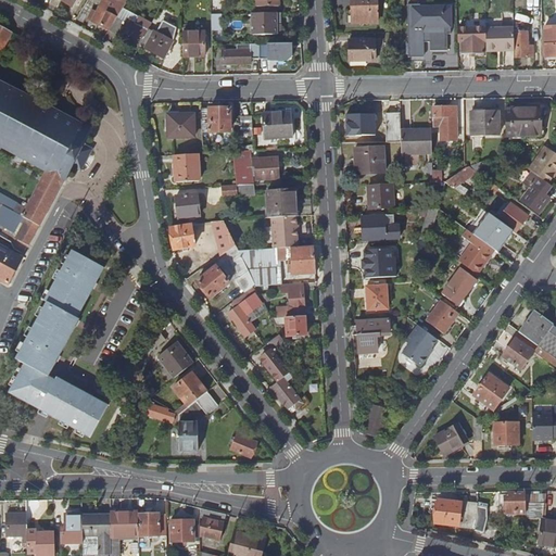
[(123,10),(127,3),(121,0),(102,0),(96,13),(90,10),(86,19),(91,22),(109,30),(123,10)]
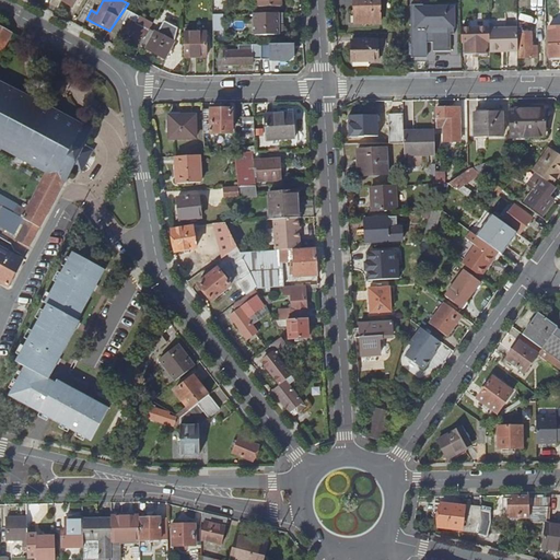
[(381,24),(380,0),(353,0),(353,24),(381,24)]
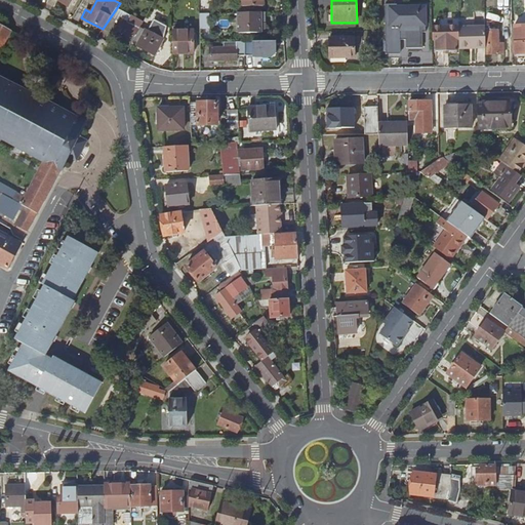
[(421,32),(425,32),(423,6),(396,6),(396,4),(384,4),(385,53),(399,53),(399,39),(405,39),(405,47),(421,47),(421,32)]
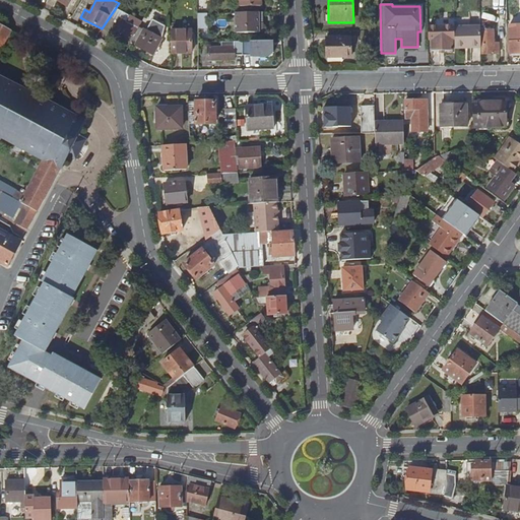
[(115,9),(102,28),(106,31),(119,11),(115,9)]
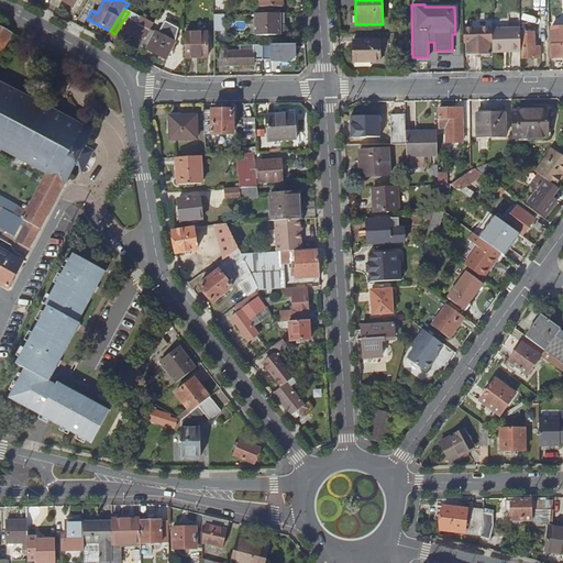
[(279,13),(253,14),(253,35),(279,34),(279,13)]
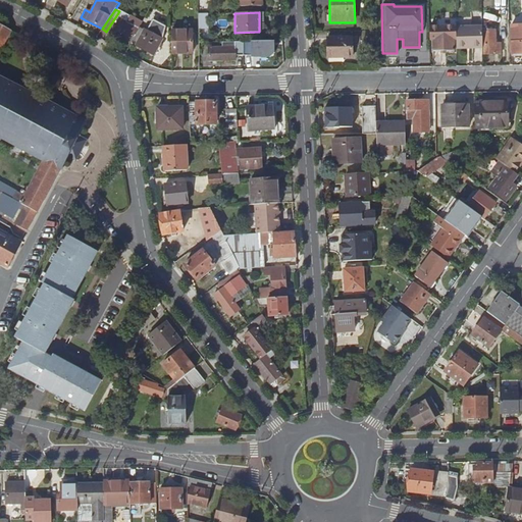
[(199,14),(199,29),(208,29),(208,13),(199,14)]
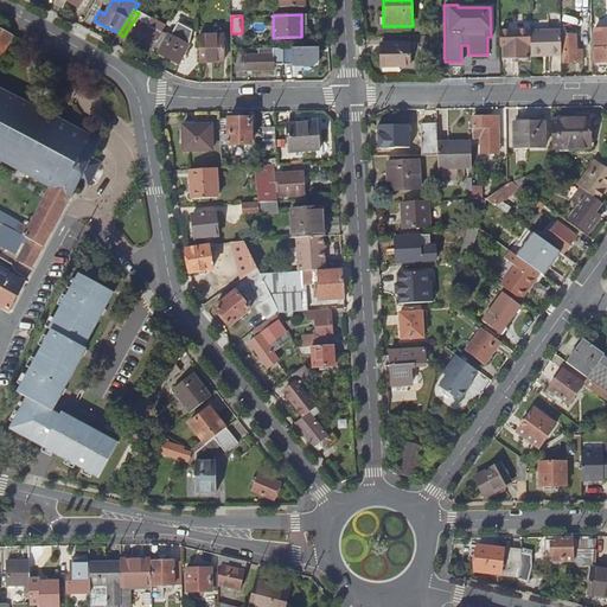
[(152,49),(152,48),(161,31),(164,26),(165,25),(149,19),(146,25),(138,21),(129,37),(152,49)]
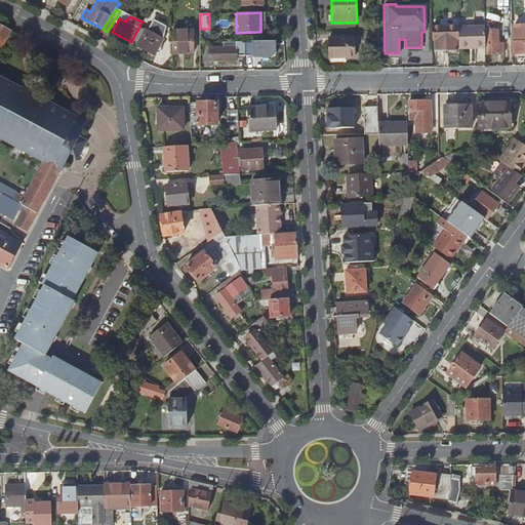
[(139,27),(131,41),(136,44),(136,45),(155,54),(163,39),(166,26),(154,19),(148,31),(139,27)]
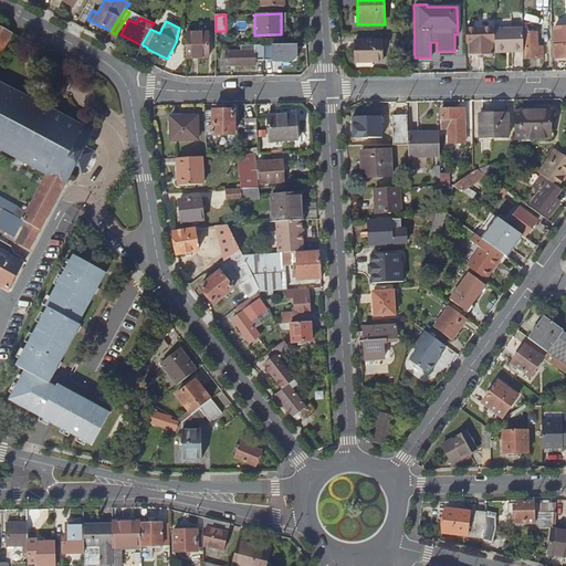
[(0,27),(0,55),(11,33),(0,27)]
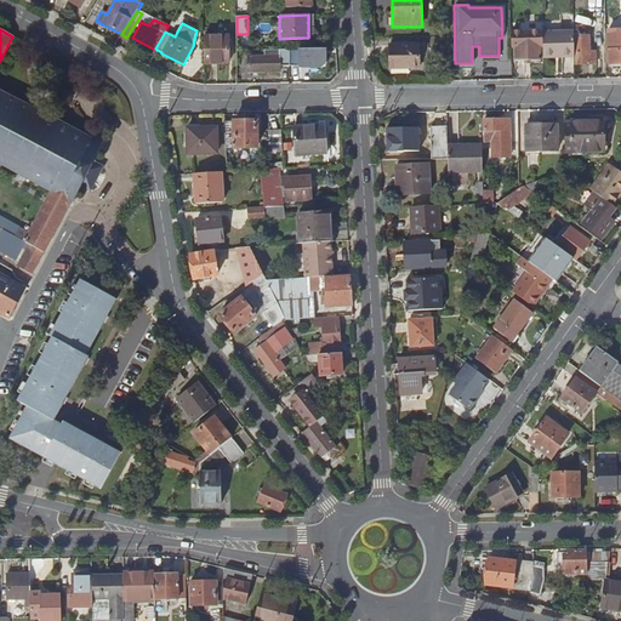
[(620,29),(608,30),(609,67),(620,66),(620,29)]
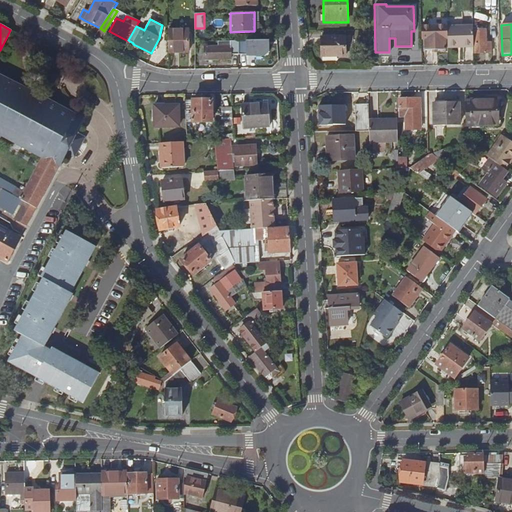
[(447,26),(421,27),(421,41),(424,40),(424,51),(446,50),(445,39),(447,39),(447,26)]
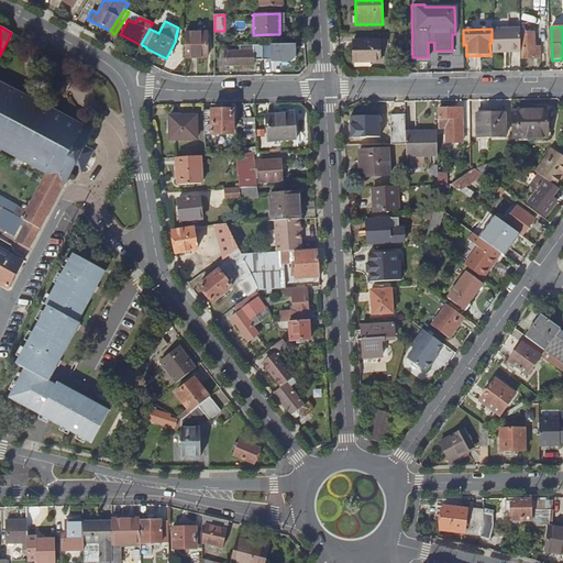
[(520,53),(519,29),(492,29),(492,43),(492,52),(507,52),(507,53),(520,53)]
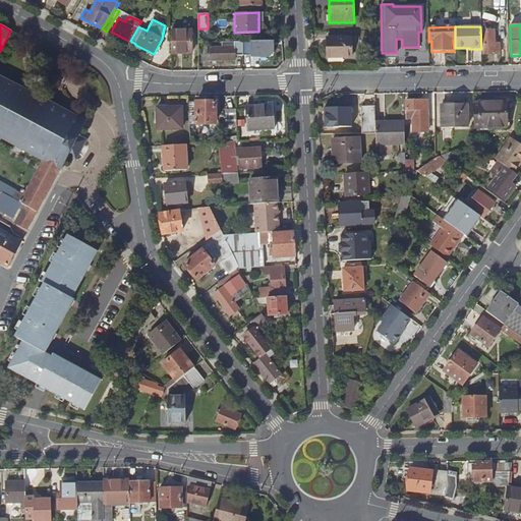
[(198,29),(198,43),(209,43),(208,29),(198,29)]
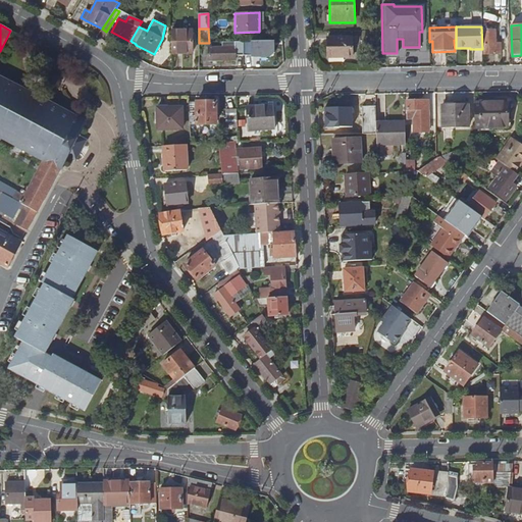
[(171,31),(171,54),(193,53),(193,31),(171,31)]
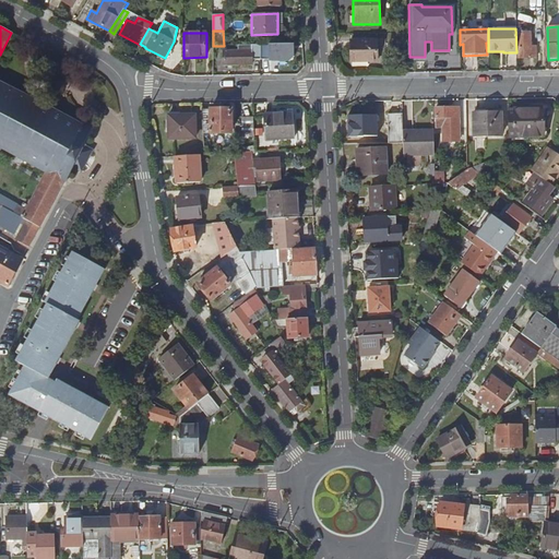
[(519,33),(519,59),(535,58),(535,47),(530,48),(530,33),(519,33)]
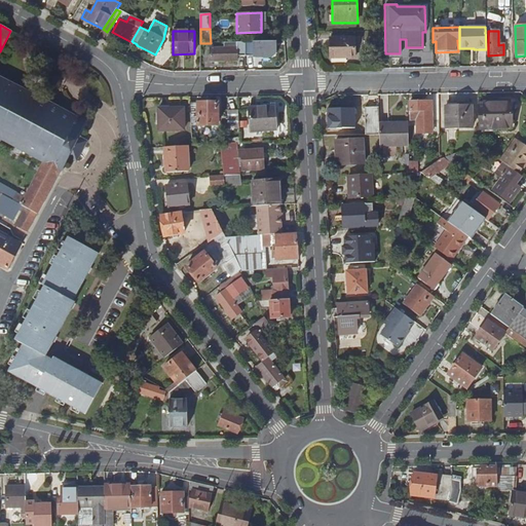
[(330,38),(331,59),(357,59),(355,38),(330,38)]
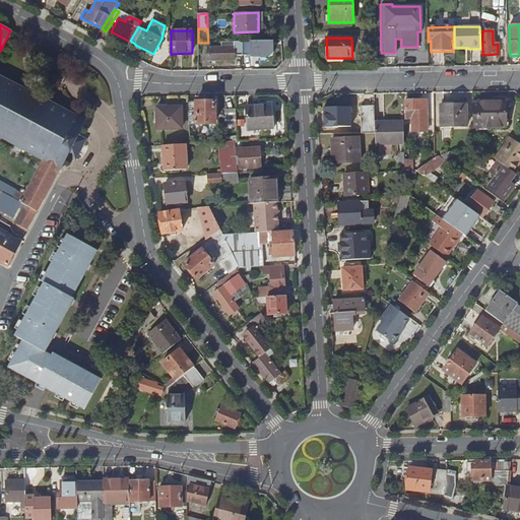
[(243,56),(242,42),(222,42),(222,48),(208,48),(209,61),(234,61),(234,57),(243,56)]
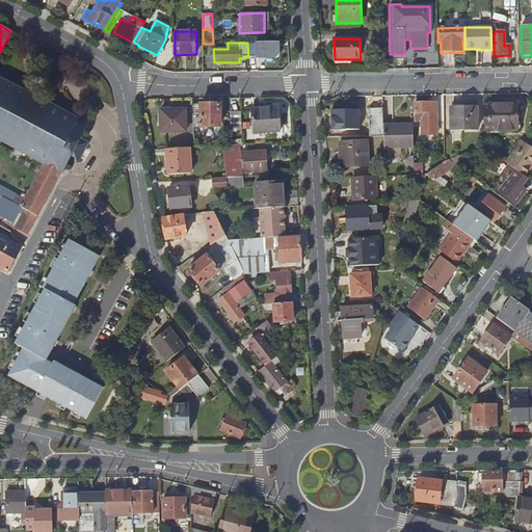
[(247,43),(248,57),(256,57),(256,59),(275,59),(280,54),(280,43),(247,43)]
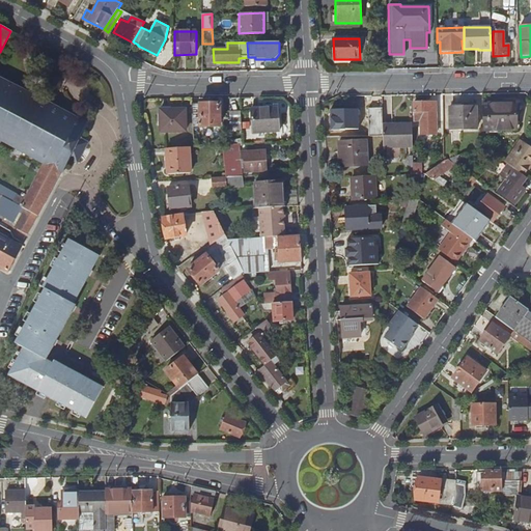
[(0,138),(1,139),(1,140),(3,142),(4,141),(12,145),(12,146),(15,147),(16,146),(24,151),(24,152),(26,154),(27,152),(35,158),(35,159),(37,160),(38,159),(45,162),(26,199),(1,186),(0,187),(0,194),(3,196),(8,199),(25,208),(37,215),(60,170),(63,172),(65,169),(62,168),(67,159),(70,161),(72,158),(68,157),(71,155),(73,156),(80,143),(77,141),(79,138),(81,139),(82,137),(80,136),(84,127),(87,129),(88,126),(86,124),(87,121),(85,121),(84,123),(75,118),(76,117),(73,116),(73,117),(62,112),(63,111),(61,110),(60,111),(51,107),(52,106),(50,104),(49,105),(40,101),(40,100),(38,98),(37,99),(28,94),(29,93),(27,92),(26,93),(17,88),(18,87),(16,86),(15,87),(6,82),(4,80),(3,81),(0,79),(0,138)]
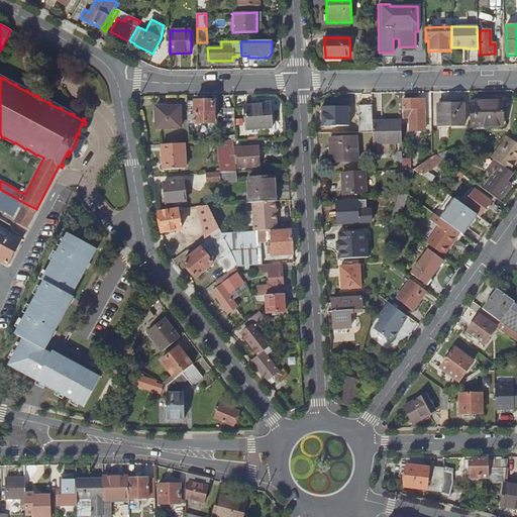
[(400,101),(400,119),(409,118),(409,130),(424,130),(423,100),(400,101)]
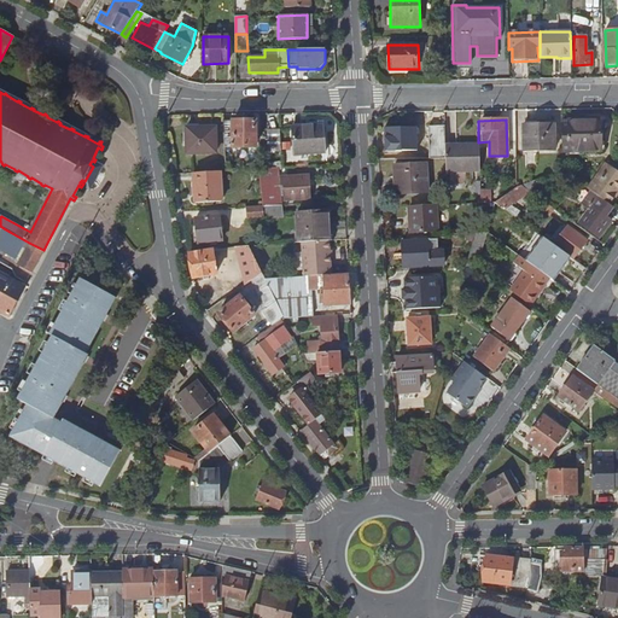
[(223,121),(225,147),(257,147),(257,121),(223,121)]
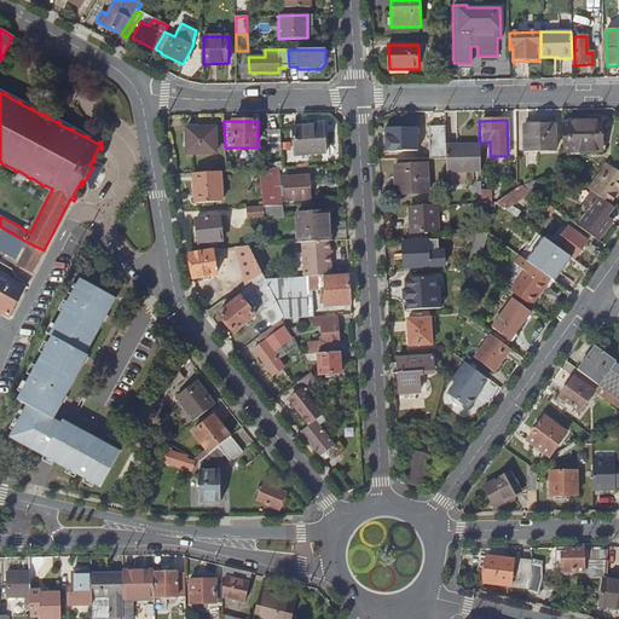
[(563,121),(563,152),(602,151),(602,121),(563,121)]
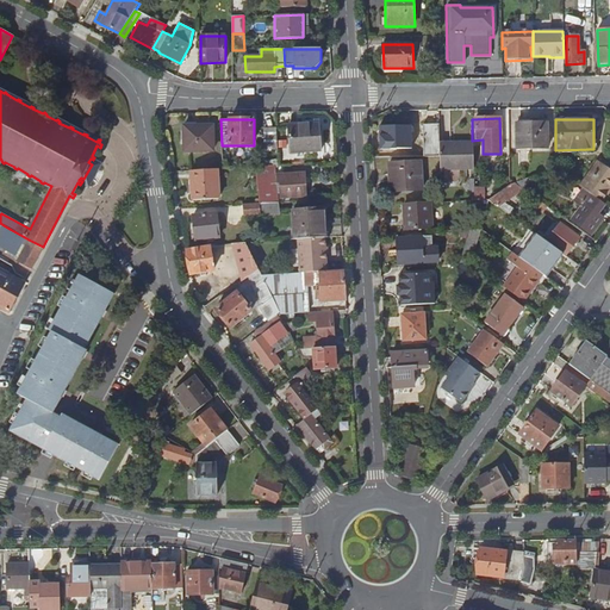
[(423,123),(424,156),(440,155),(440,144),(439,123),(423,123)]
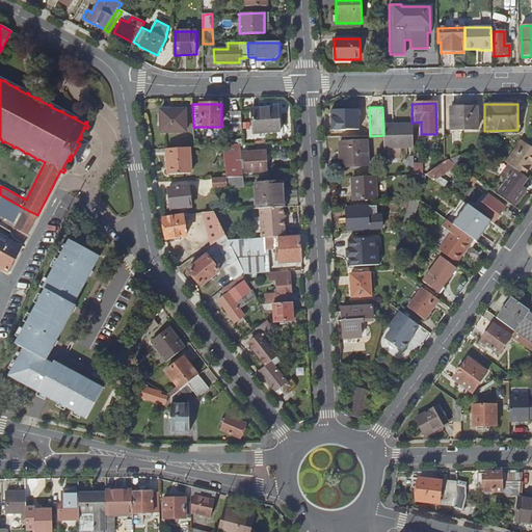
[(451,108),(451,130),(478,129),(477,107),(451,108)]
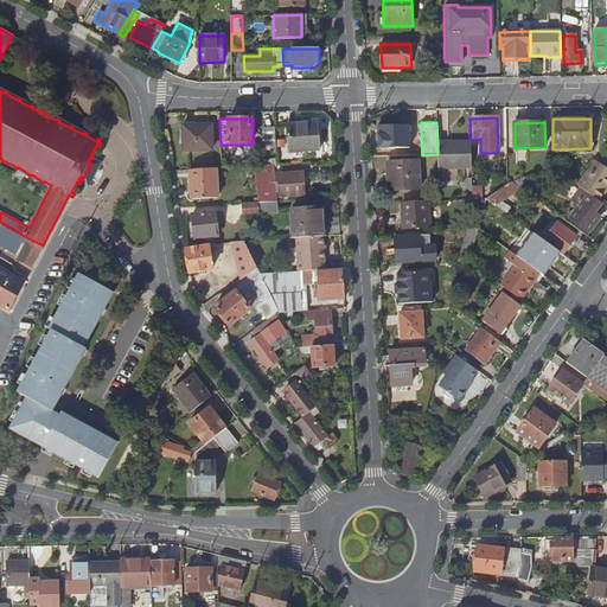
[(184,125),(184,149),(212,149),(212,125),(184,125)]
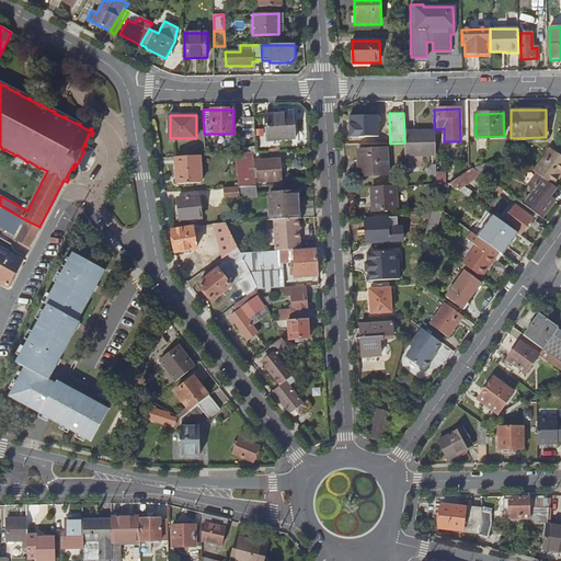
[(265,116),(266,139),(295,138),(294,115),(265,116)]
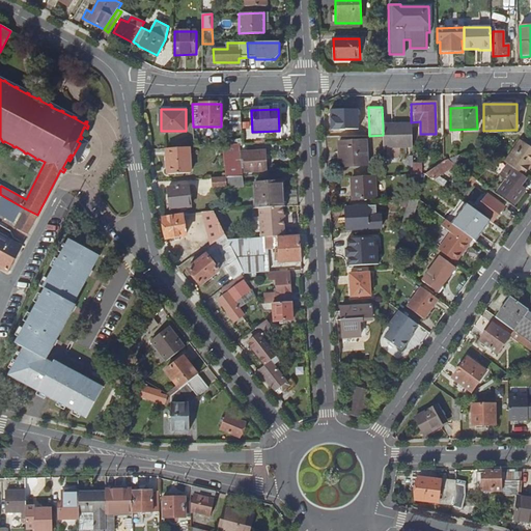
[(230,132),(242,131),(241,112),(230,113),(230,132)]
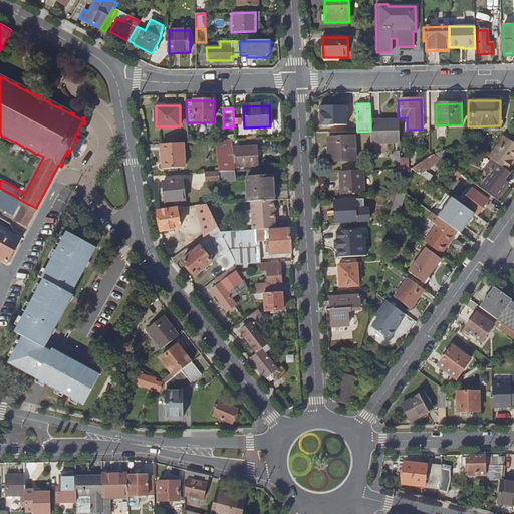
[(330,130),(330,125),(329,110),(321,111),(322,130),(330,130)]
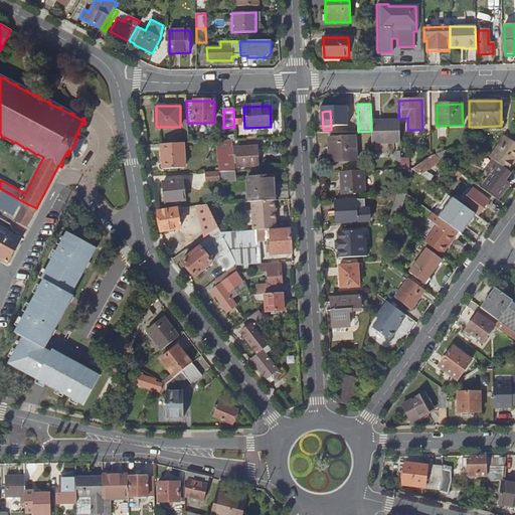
[(371,122),(371,131),(371,144),(399,144),(398,122),(371,122)]
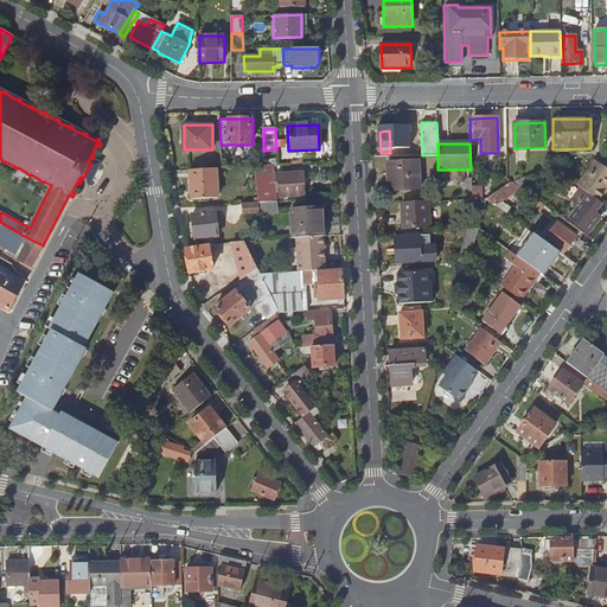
[(606,170),(595,161),(577,185),(581,187),(598,199),(606,186),(606,170)]
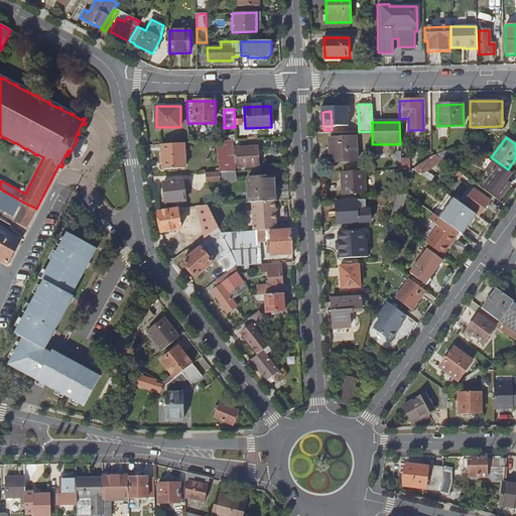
[(334,147),(334,161),(358,160),(357,138),(330,139),(331,147),(334,147)]
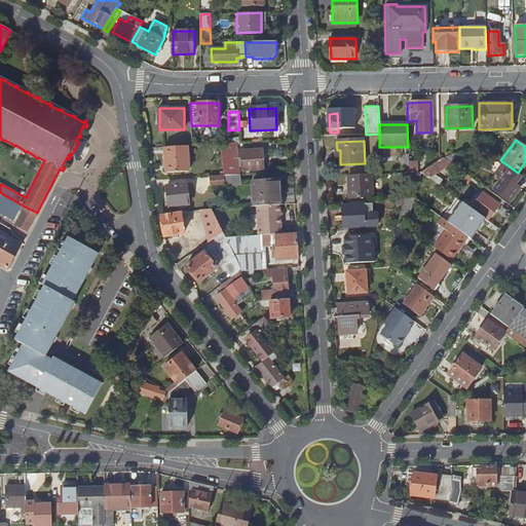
[(236,143),(220,144),(224,176),(239,175),(236,143)]
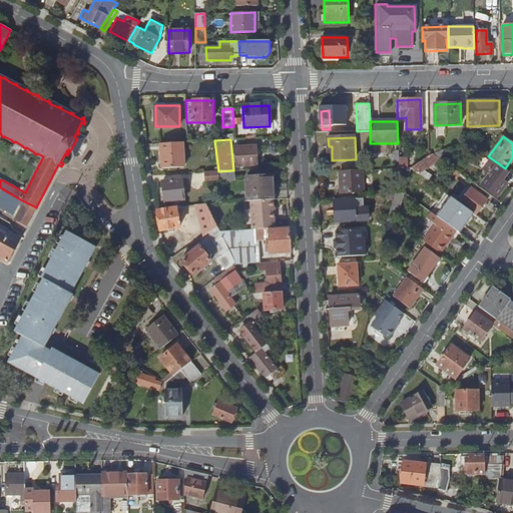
[(183,142),(160,144),(161,169),(184,167),(183,142)]
